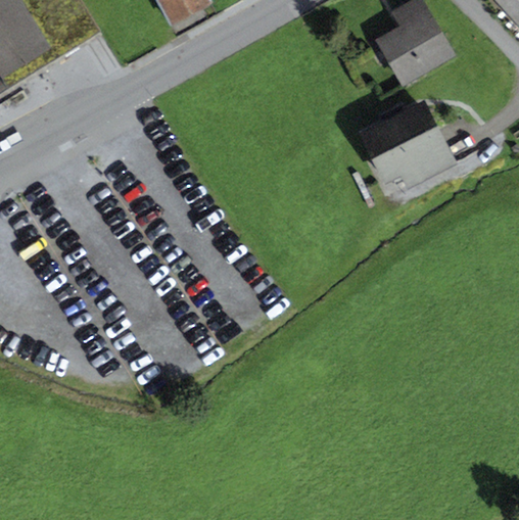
[(98,33),(77,0),(0,0),(0,94),(21,81),(98,33)]
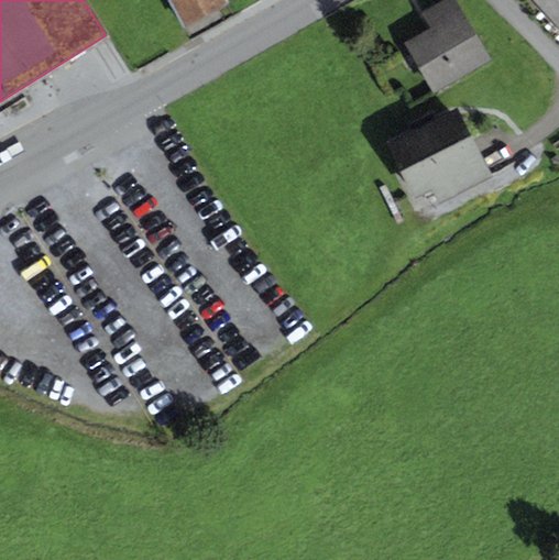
[(165,0),(176,20),(212,0),(165,0)]
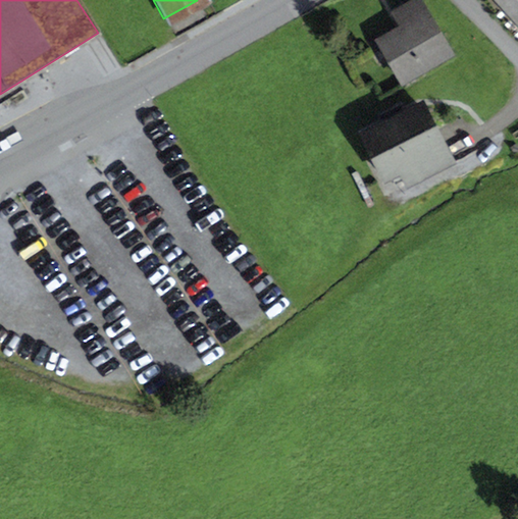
[(407,0),(389,10),(398,26),(422,12),(415,0),(407,0)]
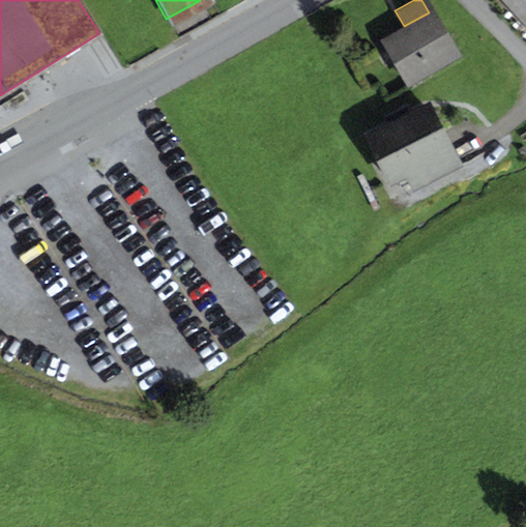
[(510,0),(499,10),(521,35),(525,30),(525,0),(510,0)]
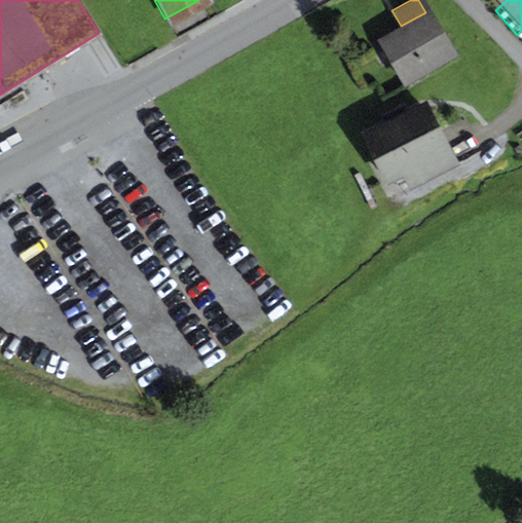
[(521,30),(517,35),(495,10),(494,10),(521,41),(521,30)]
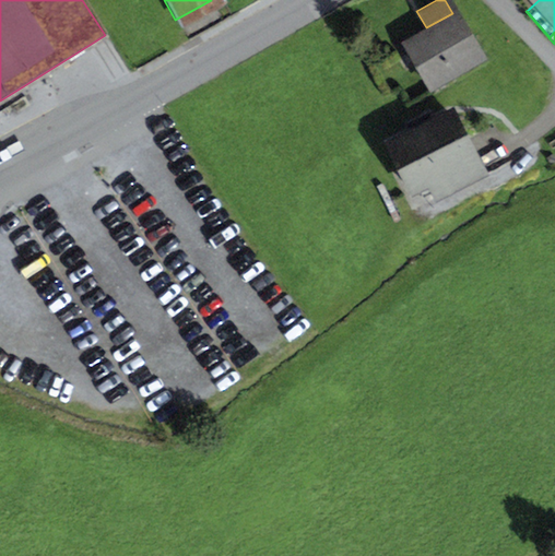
[(400,43),(425,85),(477,56),(452,13),(426,27),(400,43)]
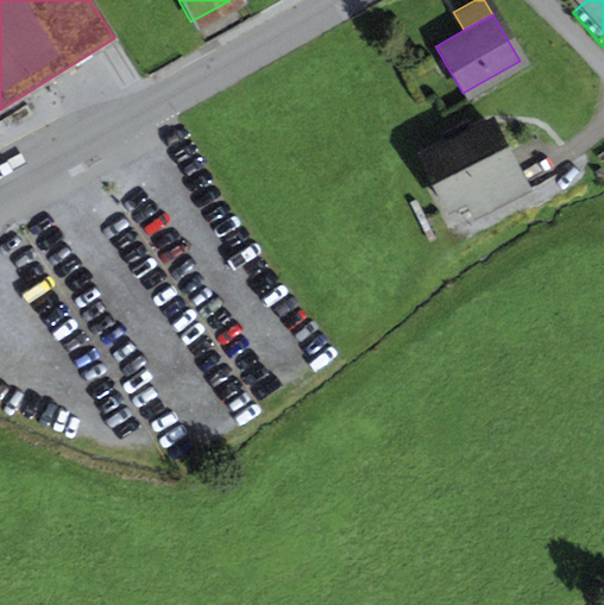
[(486,121),(466,132),(461,124),(442,133),(446,143),(425,153),(431,166),(441,186),(435,189),(444,205),(463,194),(510,170),(511,170),(486,121)]
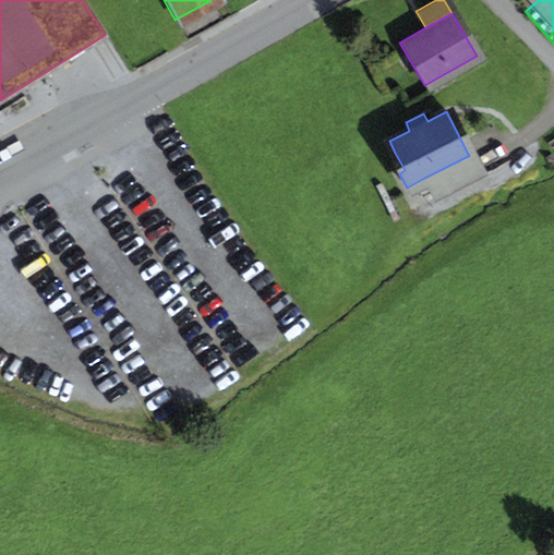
[(399,173),(405,170),(395,153),(389,155),(399,173)]
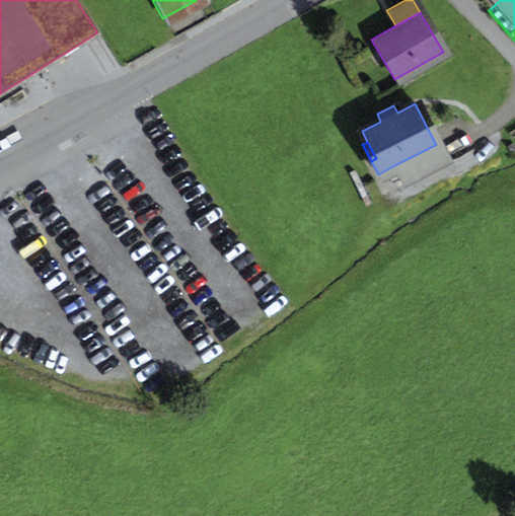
[(401,179),(422,169),(442,159),(435,145),(394,165),(401,179)]
